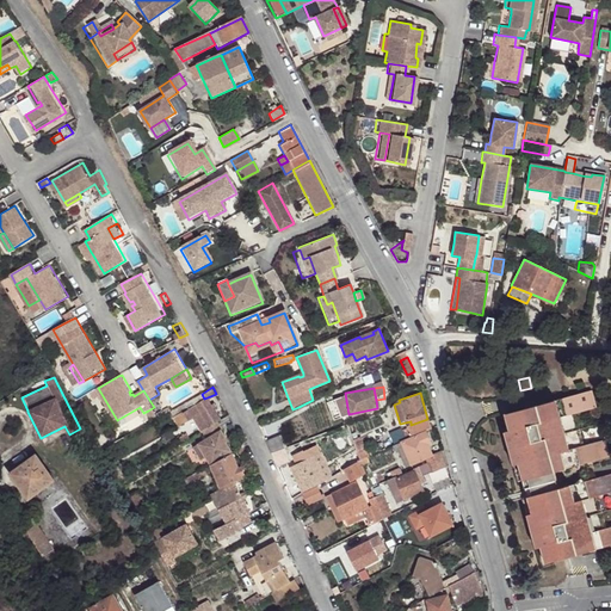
[(592,393),(550,403),(560,436),(580,431),(575,414),(596,409),(592,393)]
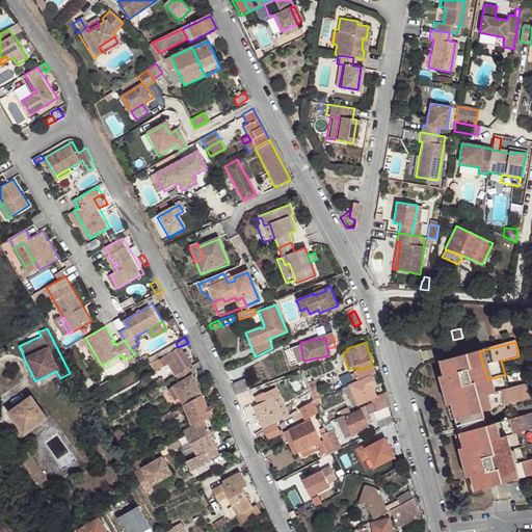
[(176,343),(159,352),(162,357),(178,347),(176,343)]
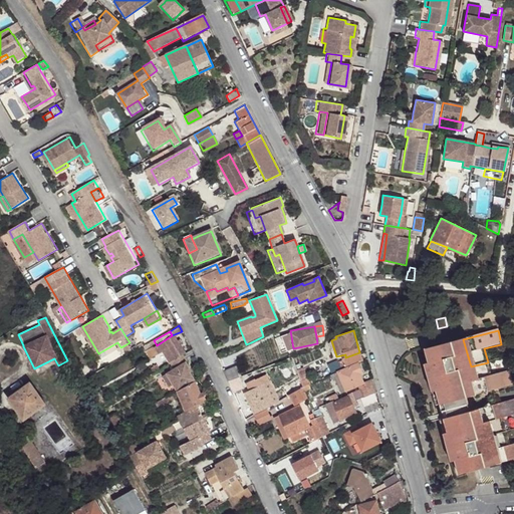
[(153,347),(156,354),(161,351),(166,362),(183,353),(178,345),(175,341),(172,335),(157,345),(153,347)]
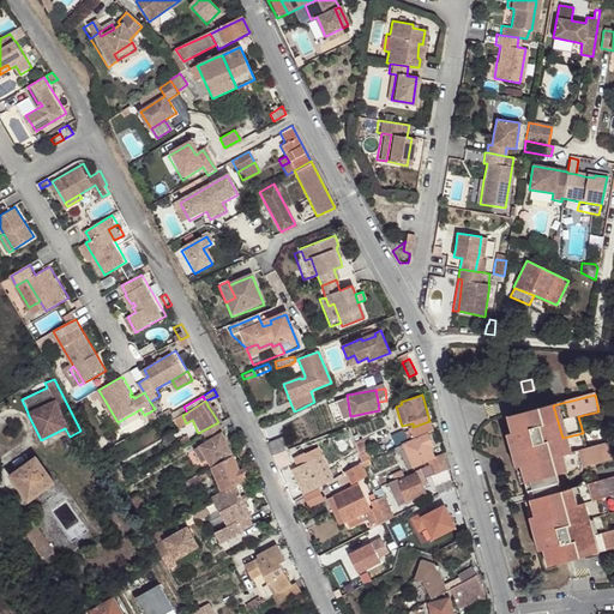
[(563,438),(553,405),(507,416),(512,433),(516,450),(511,451),(516,468),(521,467),(528,492),(559,483),(557,475),(571,470),(563,438)]
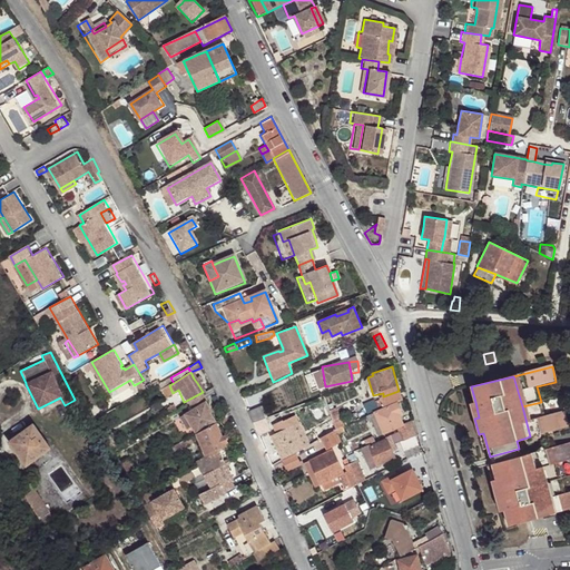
[(170,377),(157,385),(165,399),(173,393),(169,385),(174,383),(170,377)]
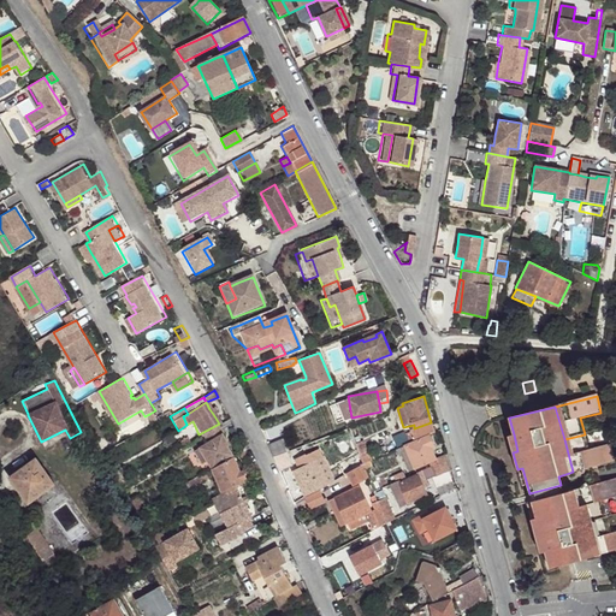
[(161,421),(155,410),(149,414),(155,425),(161,421)]
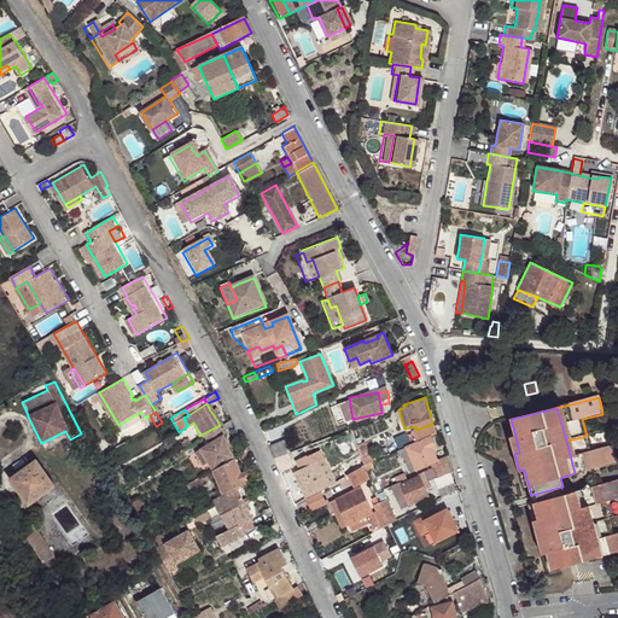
[(435,433),(432,424),(415,430),(412,431),(415,441),(435,433)]
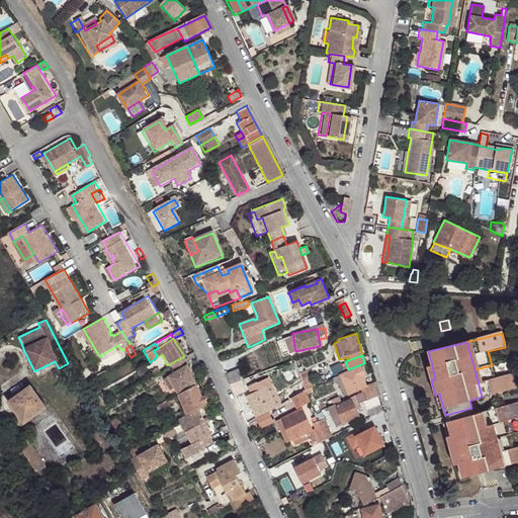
[(174,398),(178,396),(196,384),(191,376),(191,374),(186,365),(187,364),(183,358),(170,366),(174,372),(162,379),(169,390),(170,393),(159,400),(158,398),(148,403),(152,411),(158,407),(174,398)]
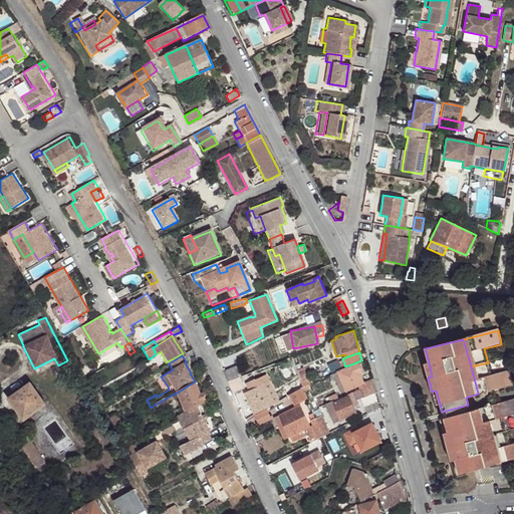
[(328,364),(332,374),(337,372),(341,370),(338,360),(328,364)]
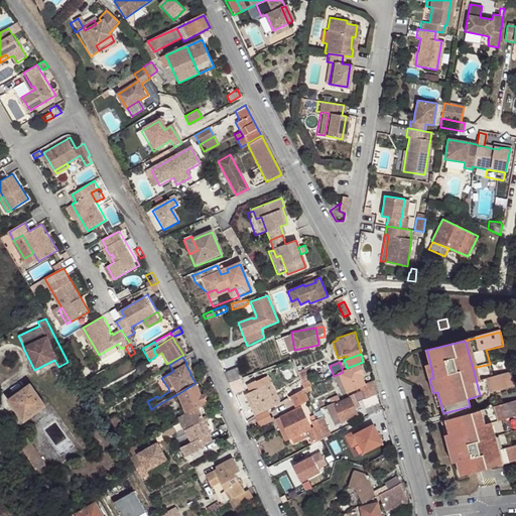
[(433,378),(430,364),(425,365),(429,379),(433,378)]
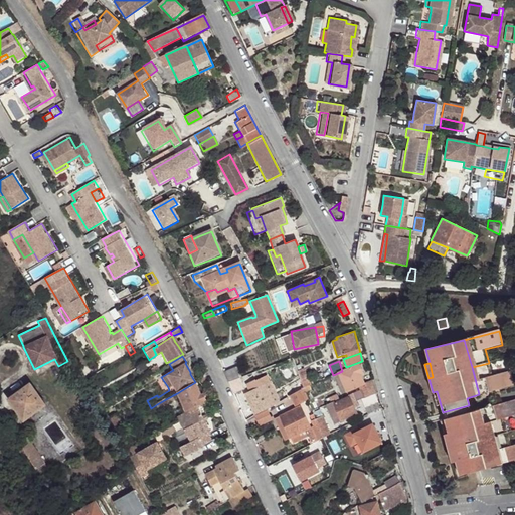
[(489,363),(472,367),(479,394),(487,395),(489,391),(513,385),(510,371),(492,376),(489,363)]
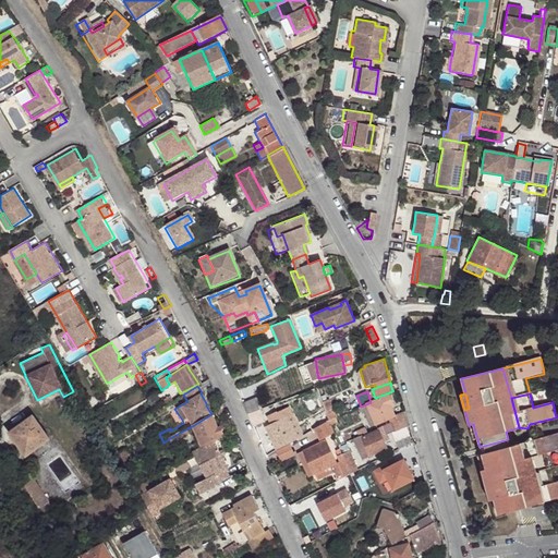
[(361,407),(359,408),(361,412),(363,411),(368,409),(375,424),(389,419),(390,423),(395,432),(408,425),(403,413),(393,416),(390,407),(392,405),(388,395),(371,402),(366,404),(361,407)]
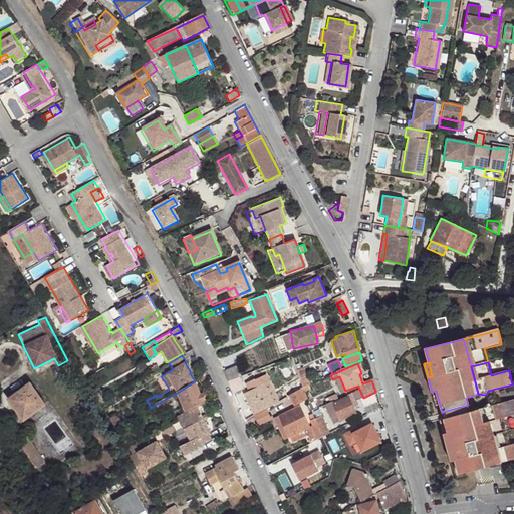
[(145,371),(148,376),(157,370),(154,366),(145,371)]
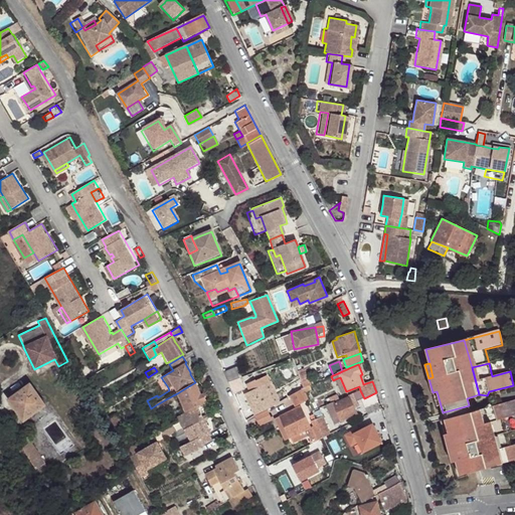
[(239,378),(241,377),(237,368),(224,373),(228,382),(239,378)]
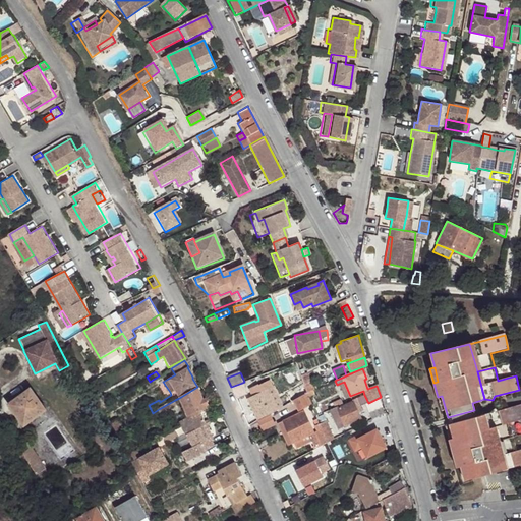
[(150,382),(152,387),(159,384),(157,382),(165,377),(163,373),(159,375),(150,382)]
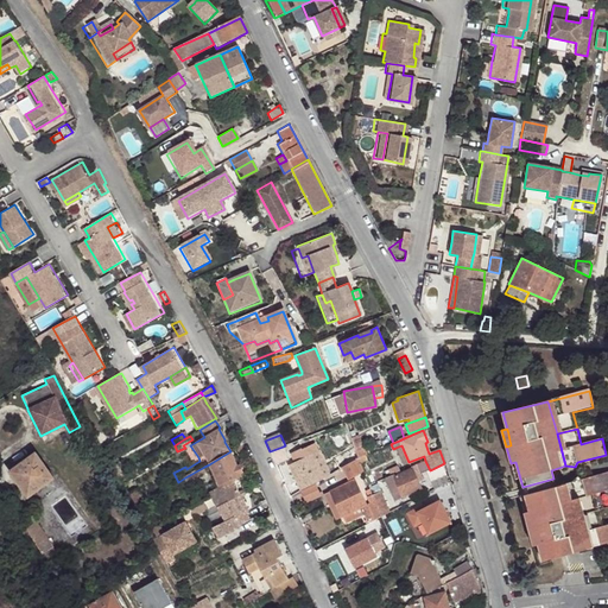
[(289,464),(299,489),(306,487),(324,477),(312,454),(318,451),(314,443),(291,454),(295,462),(289,464)]
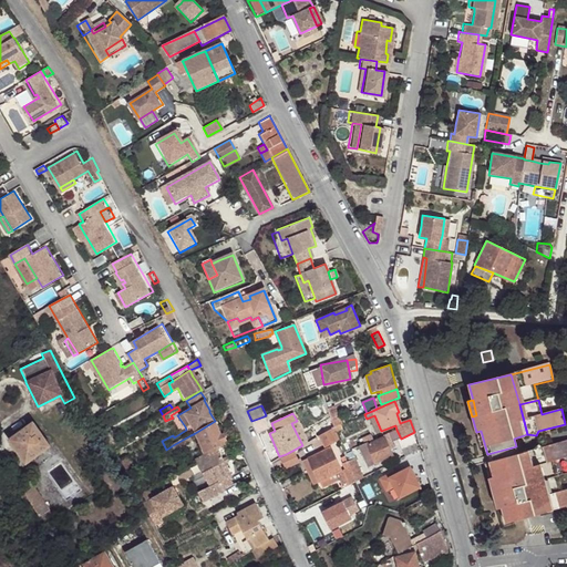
[(381,431),(374,415),(369,418),(377,433),(381,431)]
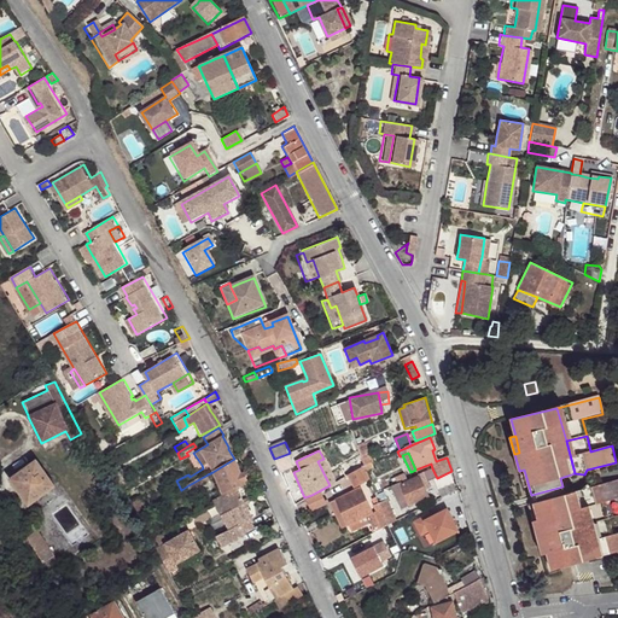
[(291,460),(287,454),(274,459),(279,470),(292,464),(291,460)]
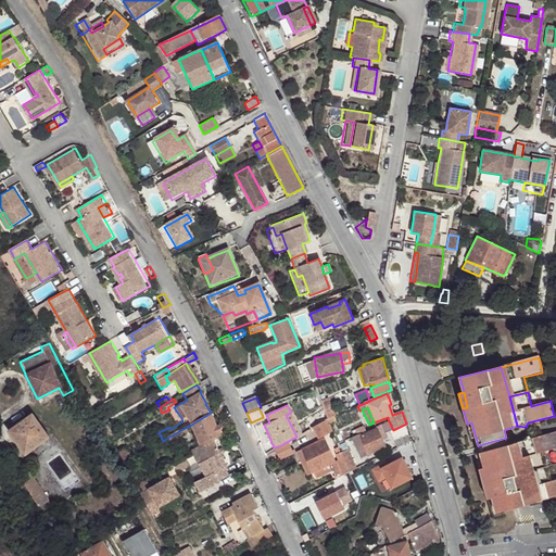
[(330,411),(325,413),(328,420),(335,417),(330,411)]
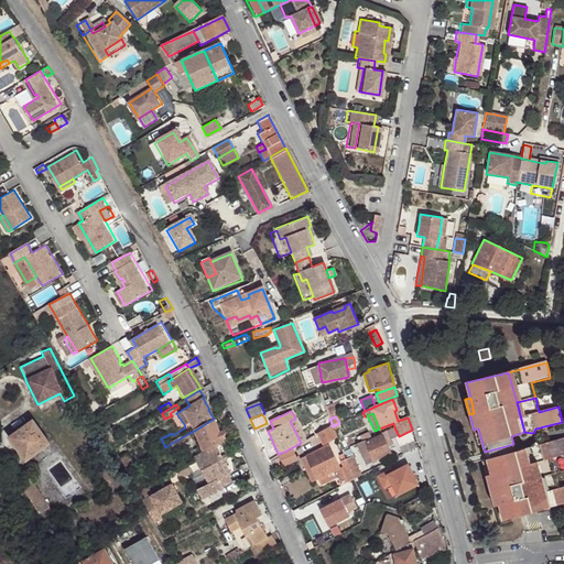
[(56,443),(38,418),(11,436),(30,462),(56,443)]
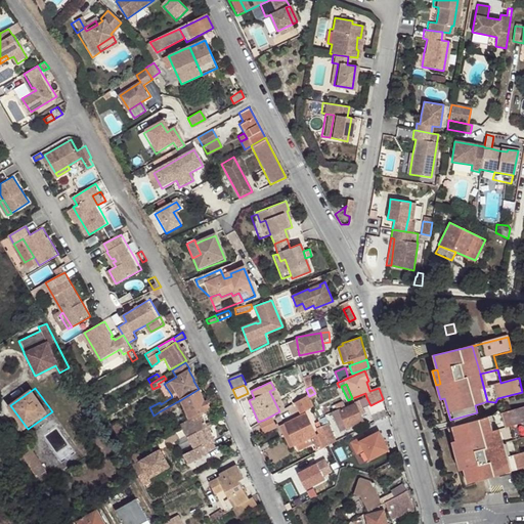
[(189,421),(201,416),(208,411),(199,389),(180,400),(189,421)]
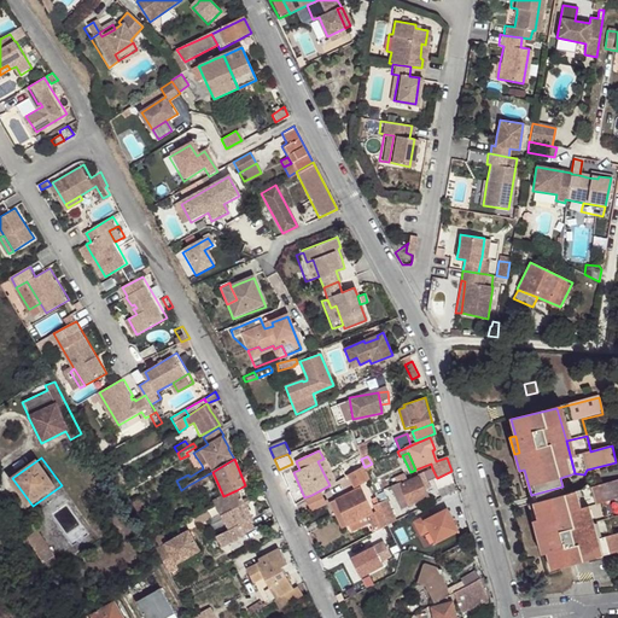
[(336,482),(324,459),(318,461),(330,485),(336,482)]
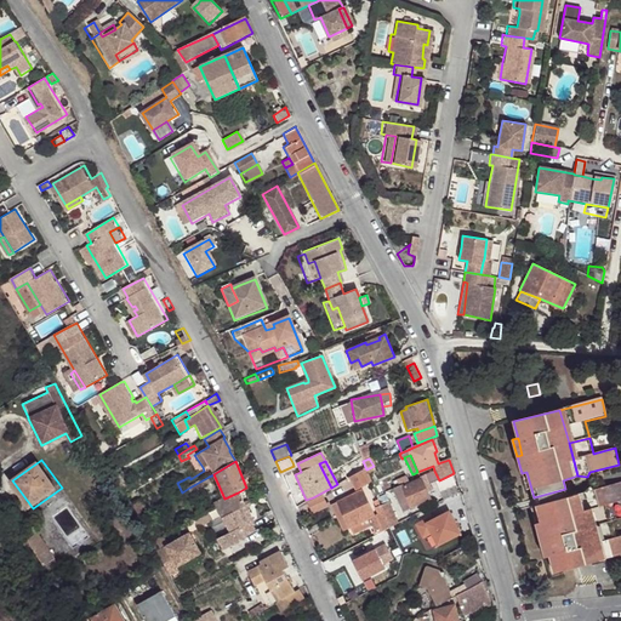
[(188,474),(189,477),(191,479),(204,471),(203,467),(188,474)]
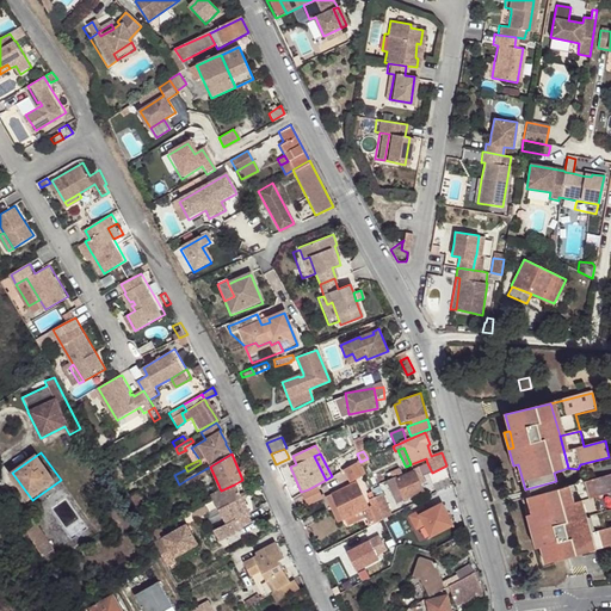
[(338,463),(343,470),(350,467),(346,460),(338,463)]
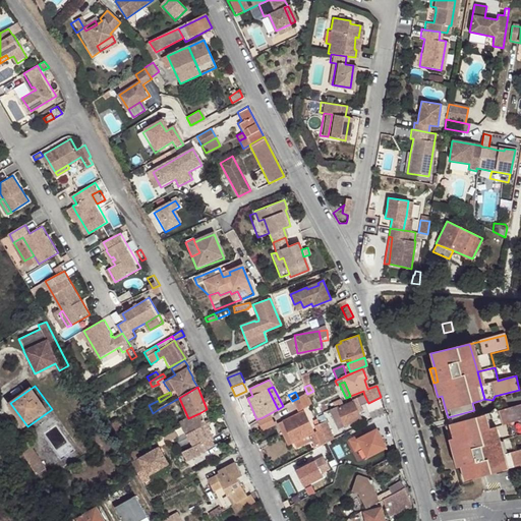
[(309,398),(307,394),(293,401),(296,405),(299,410),(311,404),(309,398)]
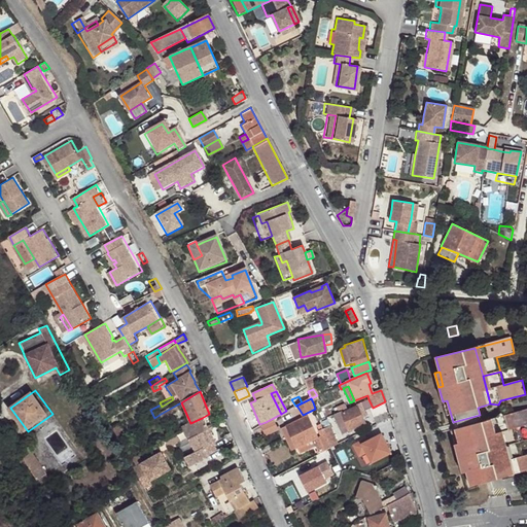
[(373,408),(369,399),(347,409),(339,412),(335,413),(344,433),(365,423),(364,420),(369,417),(365,411),(371,409),(373,408)]
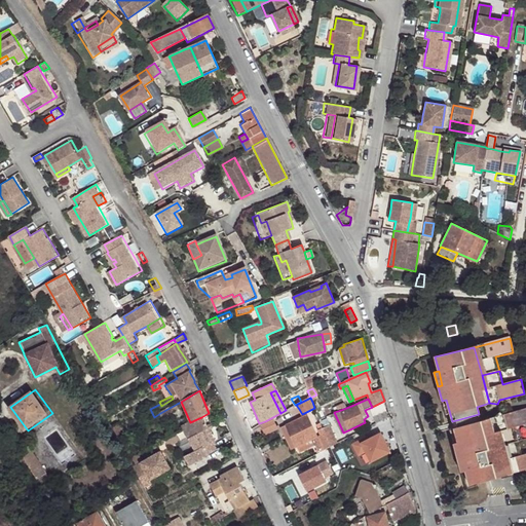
[(388,410),(384,401),(372,407),(370,408),(374,417),(388,410)]
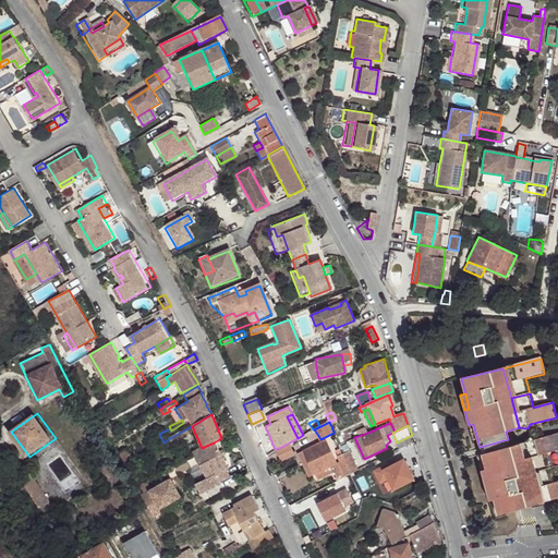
[(113,437),(107,426),(104,428),(110,439),(113,437)]
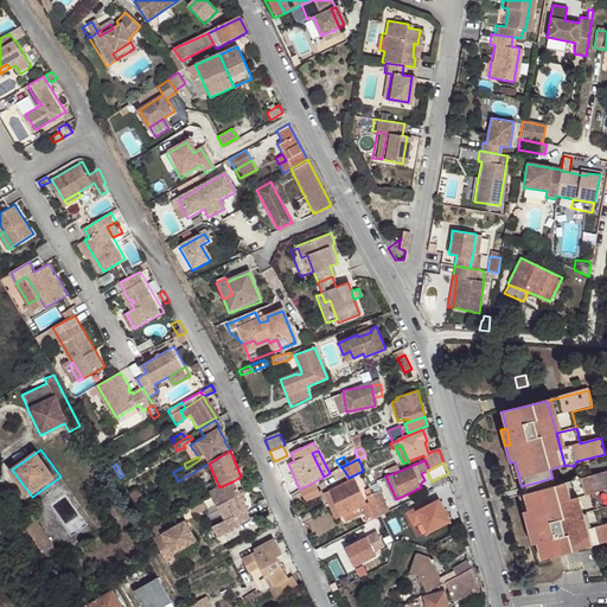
[(204,466),(185,477),(186,478),(184,479),(186,483),(208,471),(204,466)]
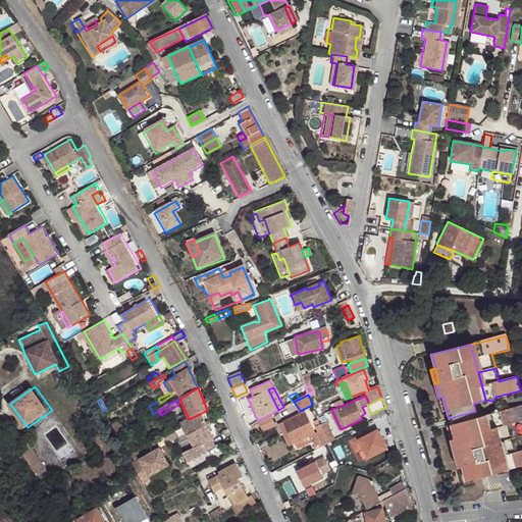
[(497,410),(489,414),(498,442),(515,437),(511,424),(521,420),(521,405),(500,411),(497,410)]
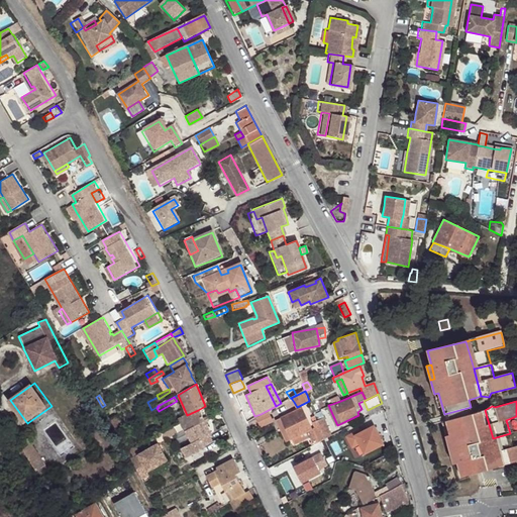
[(473,413),(471,407),(444,414),(444,416),(445,420),(449,434),(445,436),(449,450),(453,449),(457,463),(461,477),(500,467),(493,438),(485,410),(473,413)]
